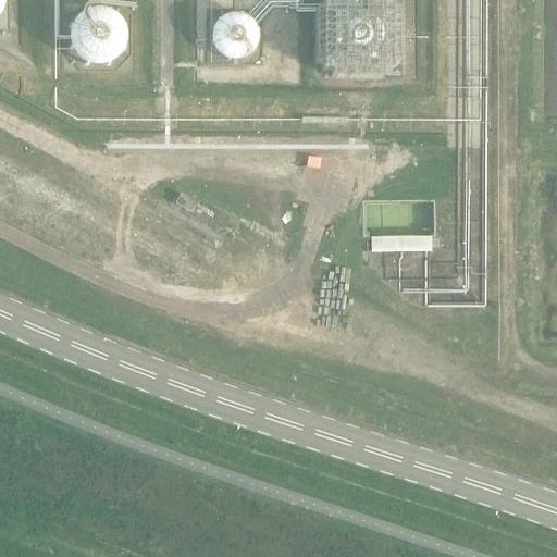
[(392,37),(391,31),(388,24),(385,17),(381,12),(375,8),(370,5),(362,3),(356,2),(344,5),(337,9),(332,14),(329,19),(325,24),(323,31),(323,37),(323,44),(325,50),(330,57),(333,61),(338,65),(345,69),(350,71),(357,71),(363,71),(369,69),(375,65),(381,61),(386,56),(388,50),(391,44),(392,37)]
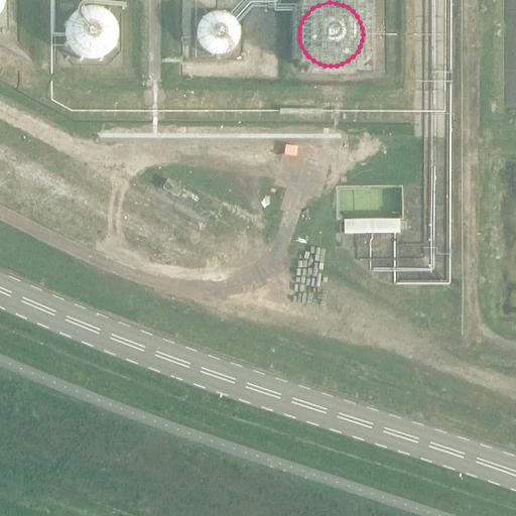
[(119,34),(119,33),(118,27),(117,22),(114,17),(111,14),(107,10),(103,8),(94,6),(89,6),(84,7),(78,10),(74,13),(71,16),(68,21),(66,26),(65,32),(66,37),(67,42),(69,46),(72,50),(75,54),(80,57),(90,60),(94,60),(101,58),(106,56),(110,52),(114,48),(117,43),(118,39),(119,34)]
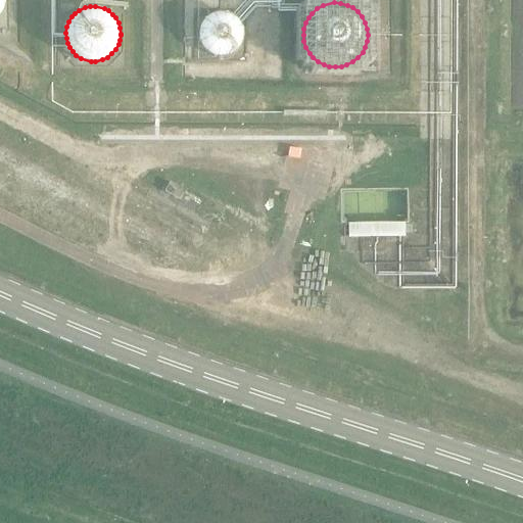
[(243,36),(244,35),(243,30),(242,27),(240,21),(237,18),(230,13),(226,12),(222,11),(217,11),(211,12),(204,16),(199,24),(197,30),(196,34),(198,42),(200,47),(202,50),(209,55),(215,57),(219,58),(223,58),(229,56),(236,52),(239,48),(241,45),(243,41),(243,36)]
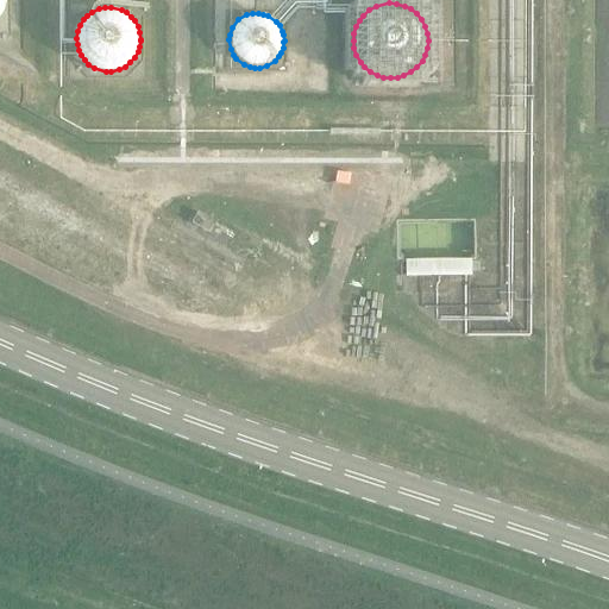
[(196,215),(192,224),(209,233),(214,225),(214,226),(215,224),(214,223),(198,214),(196,215)]
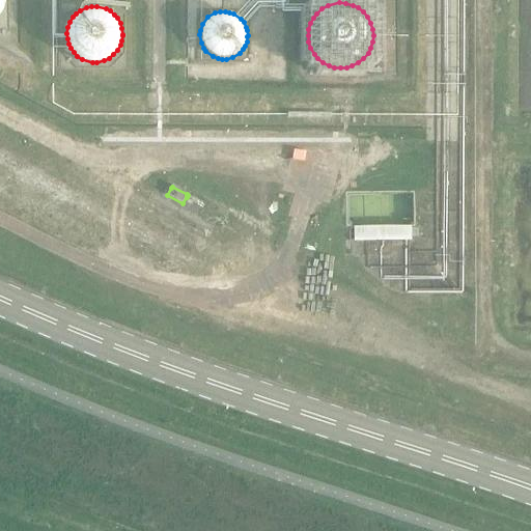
[(412,239),(412,225),(355,225),(356,240),(412,239)]
